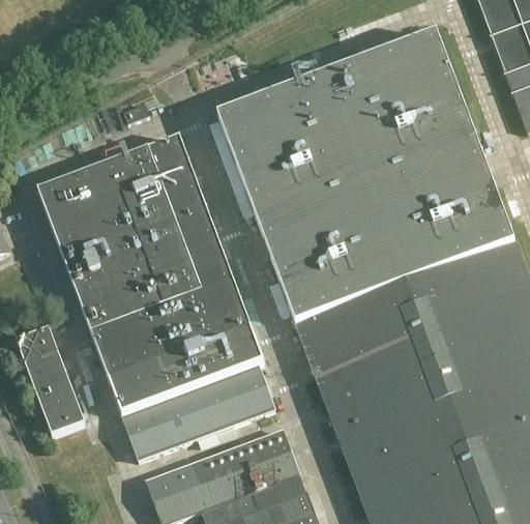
[(477,0),(528,134),(529,133),(529,0),(477,0)]
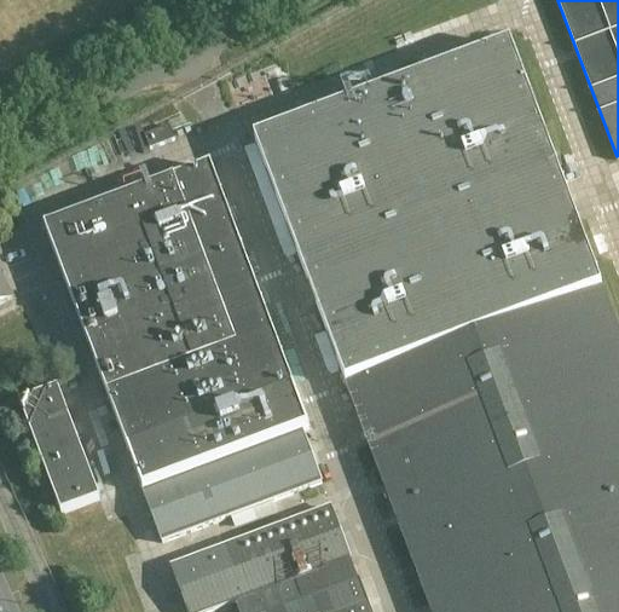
[(433,611),(618,611),(618,329),(512,40),(255,136),(433,611)]
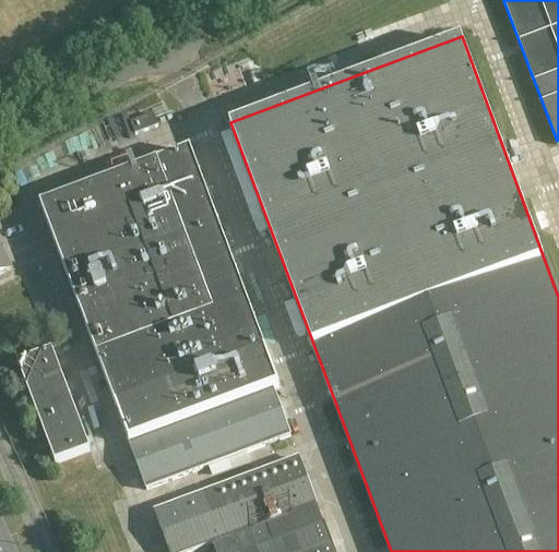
[(134,130),(157,121),(153,111),(130,120),(134,130)]
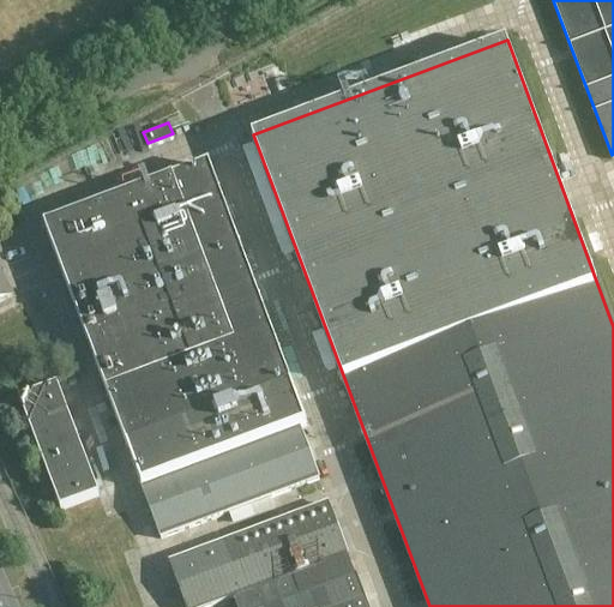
[(208,161),(173,174),(173,173),(169,174),(169,176),(48,221),(48,220),(43,221),(142,481),(305,420),(208,161)]
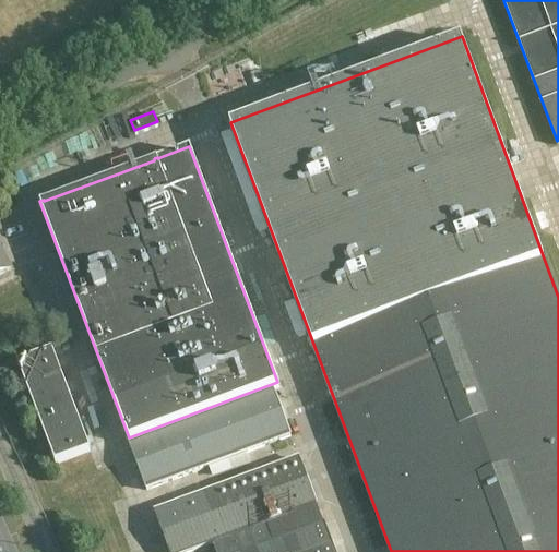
[(0,247),(0,270),(10,265),(0,247)]
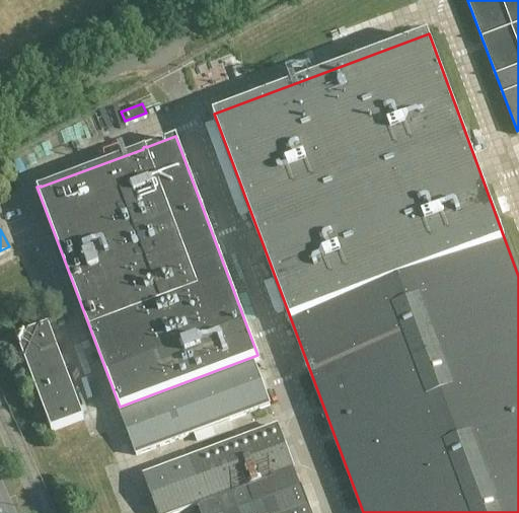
[(49,321),(16,334),(52,427),(84,414),(49,321)]
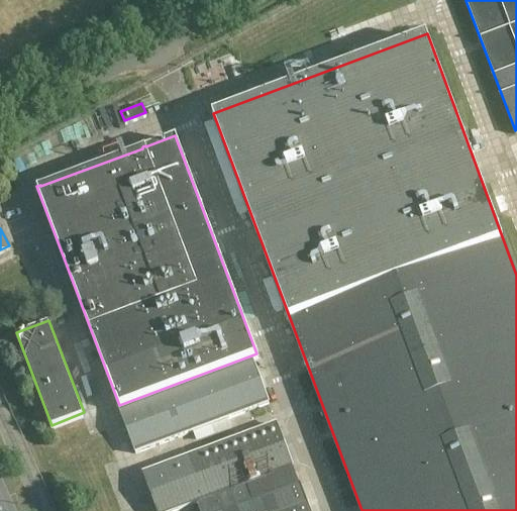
[(269,399),(252,356),(120,407),(135,448),(269,399)]
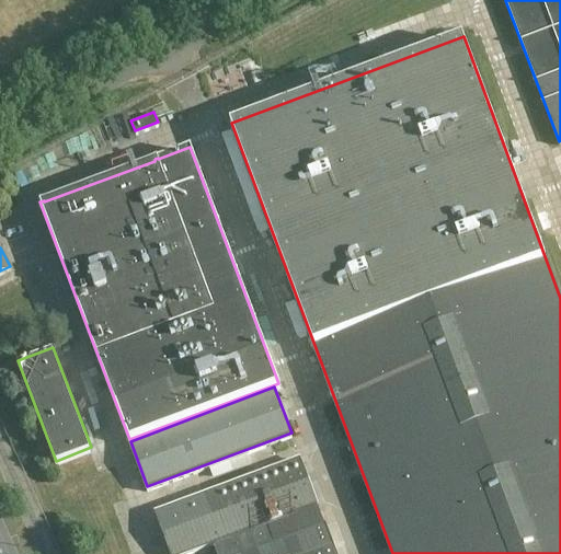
[(336,553),(300,456),(156,510),(172,553),(175,553),(213,540),(218,553),(336,553)]
